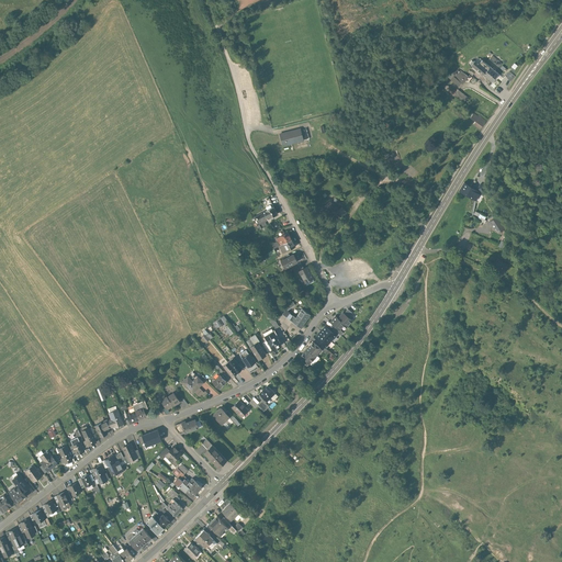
[(489,59),(498,67),(502,64),(492,56),(489,59)]
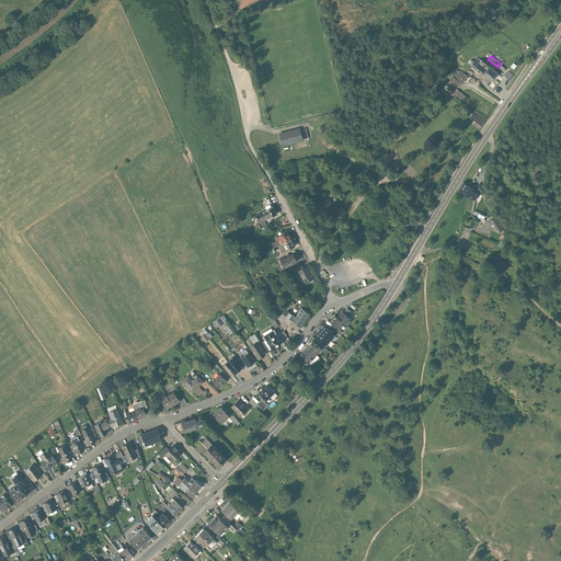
[(472,61),(471,60),(469,63),(469,64),(491,82),(497,75),(493,70),(494,69),(493,68),(492,69),(481,60),(478,65),(476,63),(473,60),(472,61)]
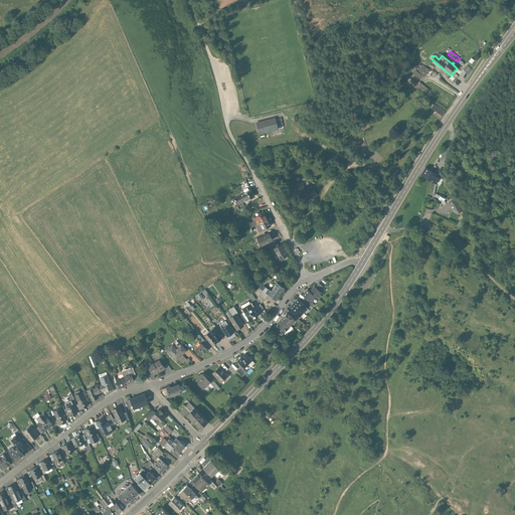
[(472,65),(470,63),(463,69),(468,74),(472,69),(470,67),(472,65)]
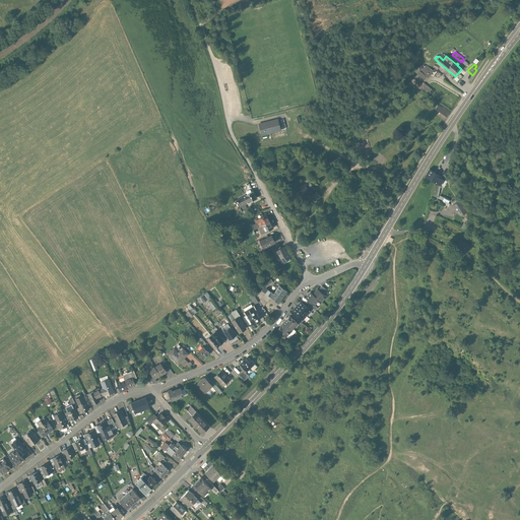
[(433,71),(426,65),(420,72),(419,71),(417,74),(424,80),(427,76),(428,78),(433,71)]
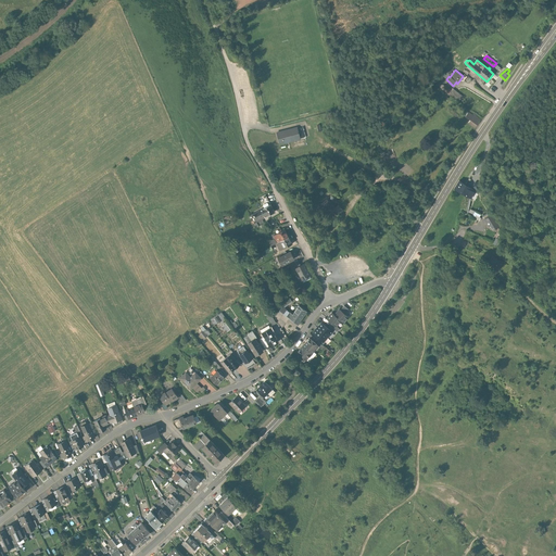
[(452,91),(442,85),(440,88),(459,102),(463,97),(453,89),(452,91)]
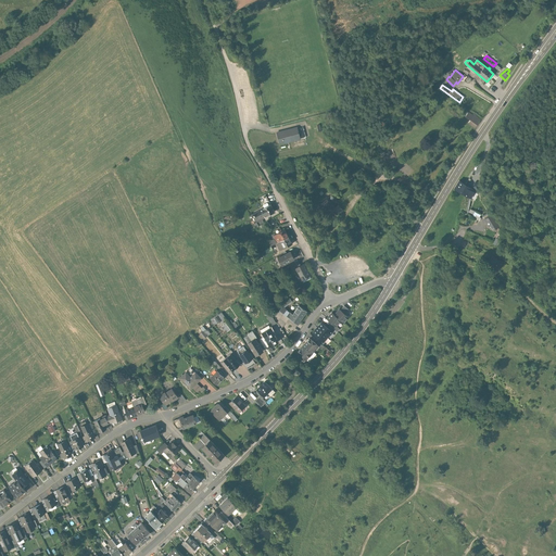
[(474,116),(468,113),(465,116),(470,121),(468,124),(475,128),(480,121),(474,116)]
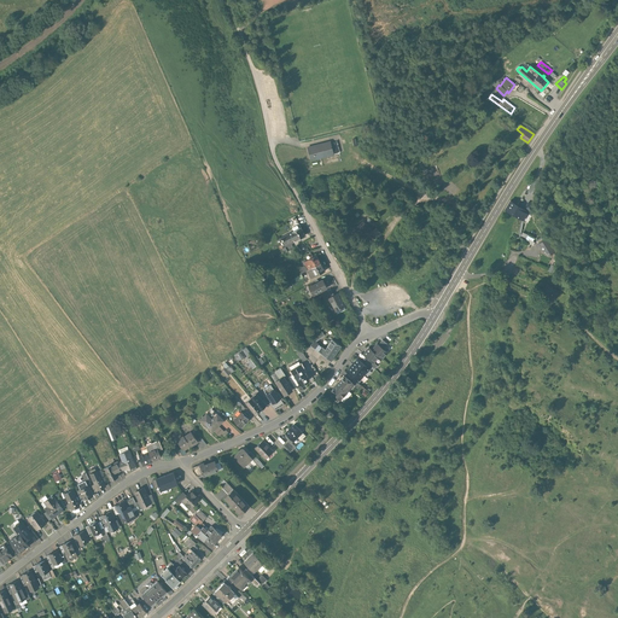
[(333,155),(330,141),(321,144),(322,146),(314,149),(313,146),(308,147),(312,161),(333,155)]
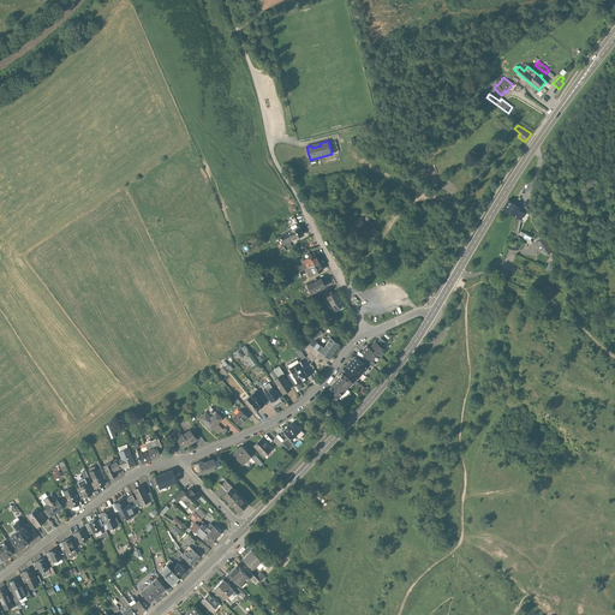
[(525,212),(508,201),(503,208),(521,219),(525,212)]
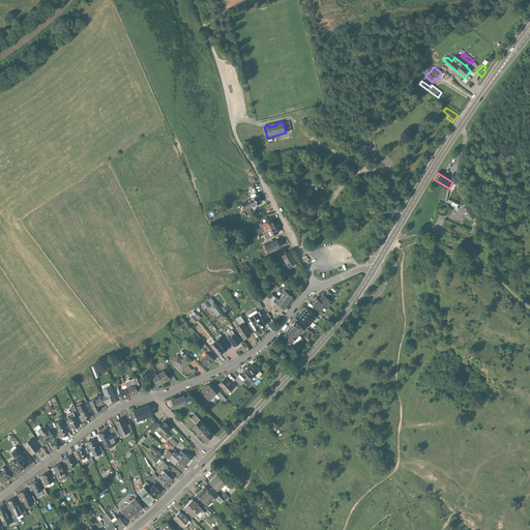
[(320,199),(312,190),(307,195),(319,207),(322,204),(319,201),(320,200),(320,199)]
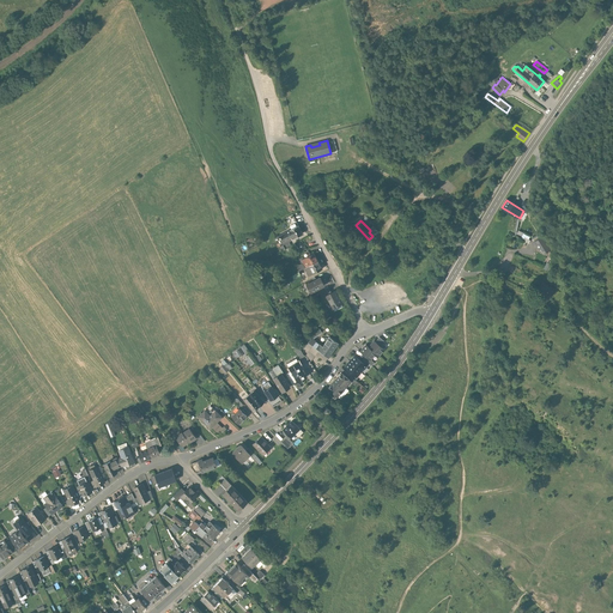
[(303,235),(298,226),(279,237),(284,246),(303,235)]
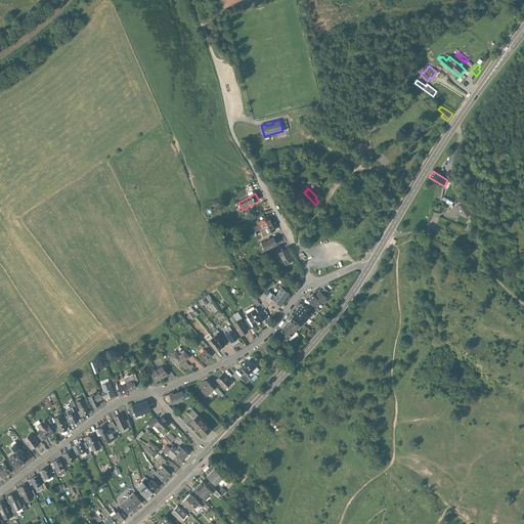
[(451,208),(452,202),(445,200),(443,206),(451,208)]
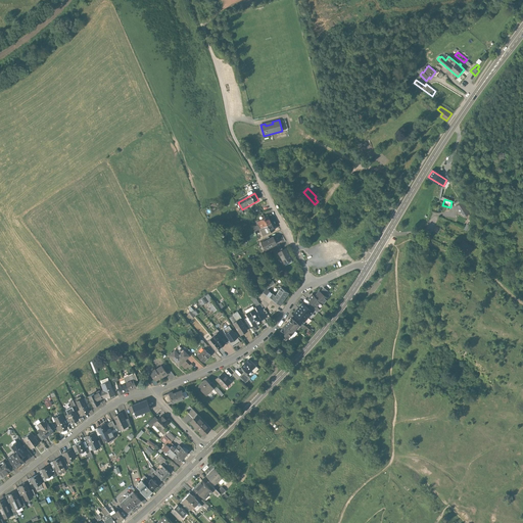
[(463,202),(455,207),(461,217),(463,216),(464,218),(470,214),(463,202)]
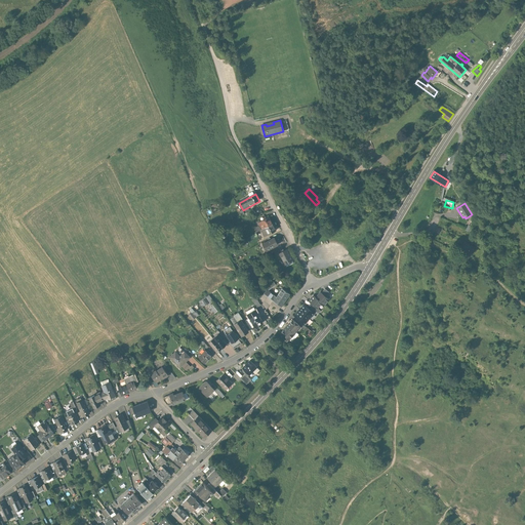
[(260,221),(265,229),(272,225),(269,217),(267,218),(266,217),(263,218),(264,220),(260,221)]
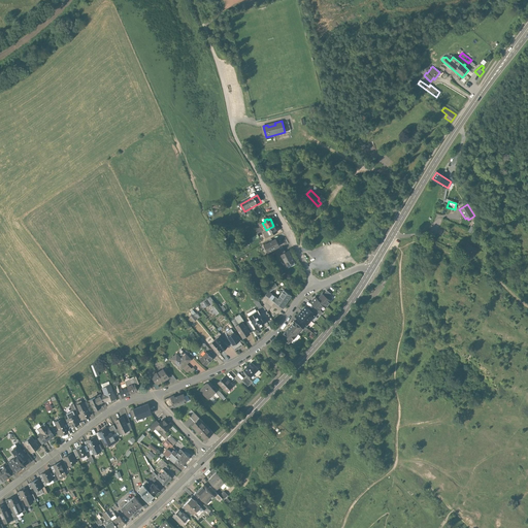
[(273,226),(266,230),(262,232),(264,235),(268,233),(270,237),(277,233),(273,226)]
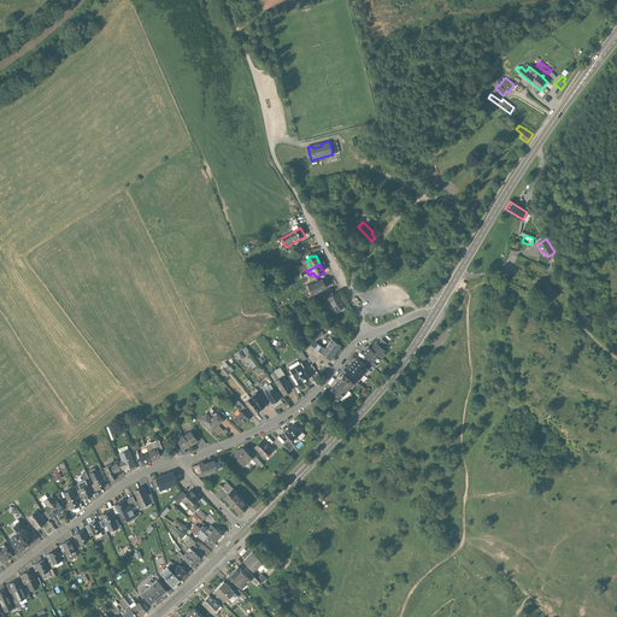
[(325,288),(322,281),(309,288),(312,295),(325,288)]
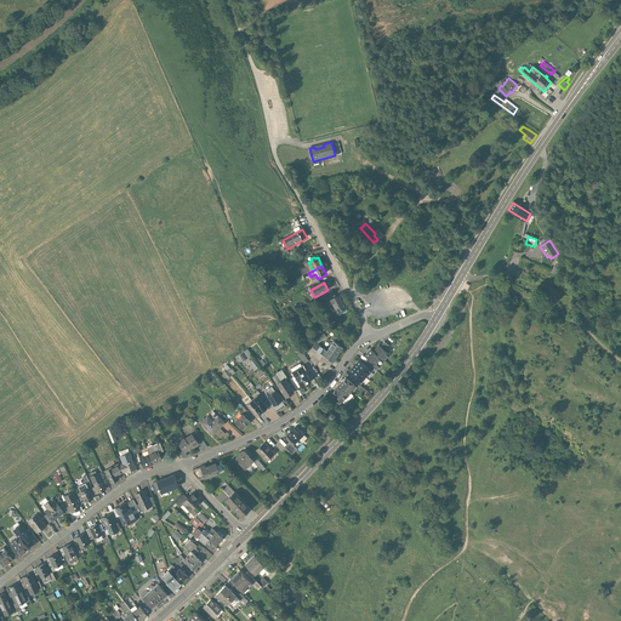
[(560,295),(550,289),(545,298),(552,302),(552,305),(556,306),(560,295)]
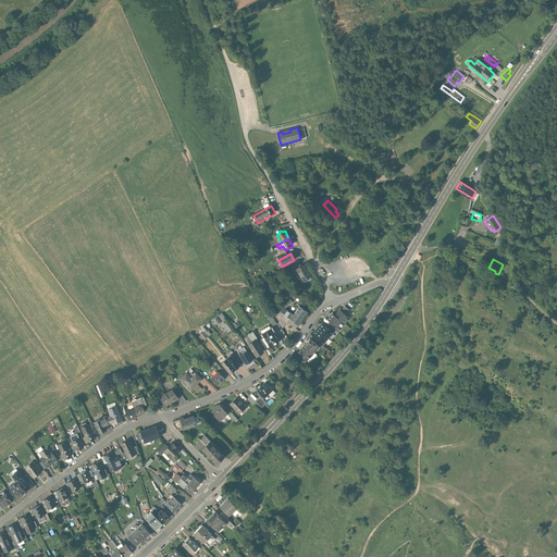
[(310,276),(304,265),(296,270),(302,281),(310,276)]
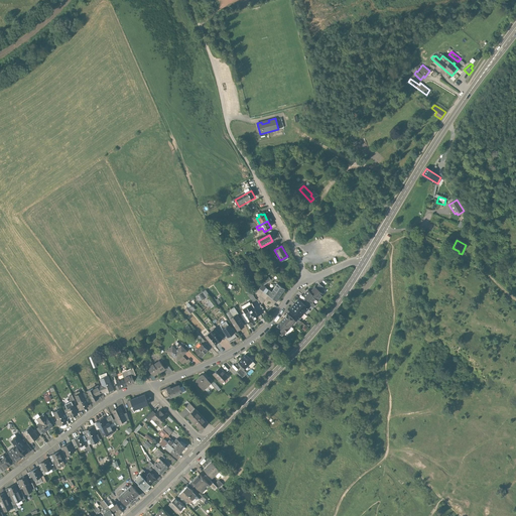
[(285,289),(277,284),(272,292),(263,286),(270,280),(268,277),(251,290),(261,306),(265,300),(273,306),(285,289)]
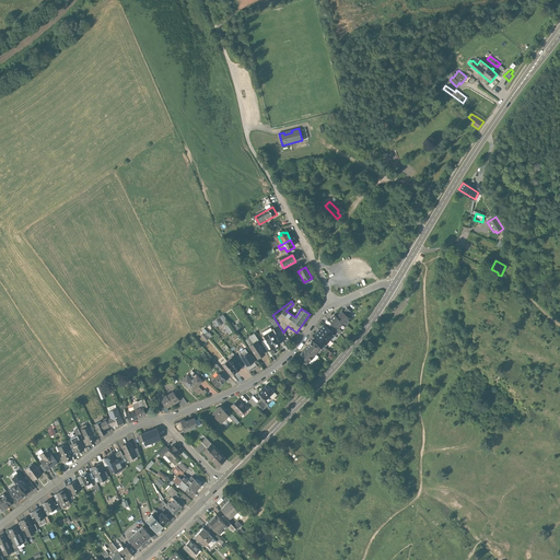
[(291,313),(299,306),(295,303),(289,308),(291,313)]
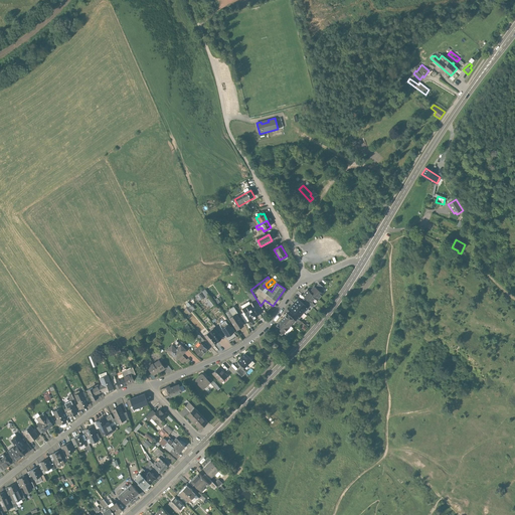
[(314,287),(310,293),(316,298),(318,300),(323,295),(320,292),(315,289),(314,287)]
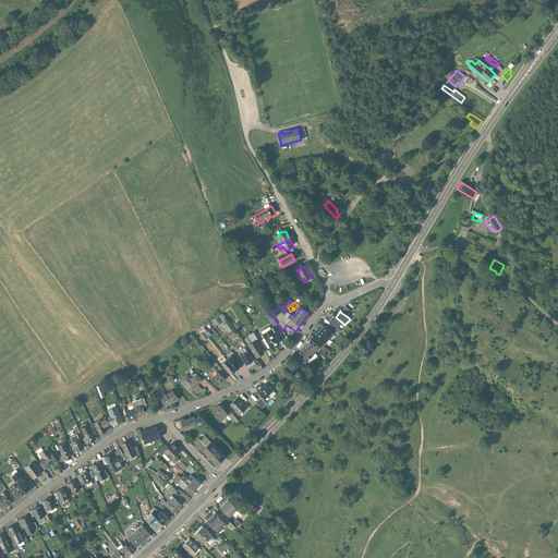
[(232,330),(221,314),(213,319),(223,336),(232,330)]
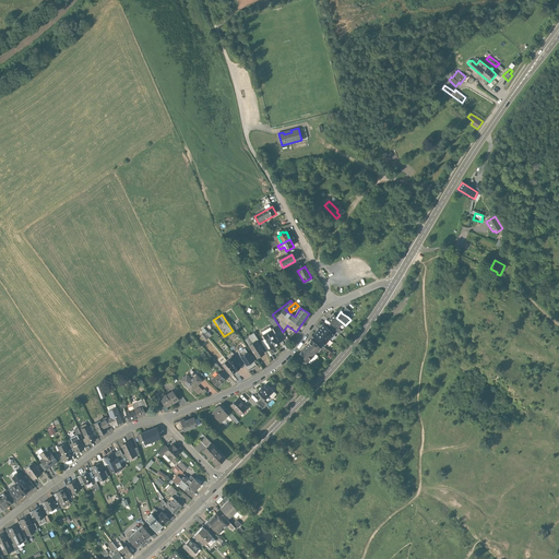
[(337,329),(343,323),(336,318),(333,316),(329,321),(337,329)]
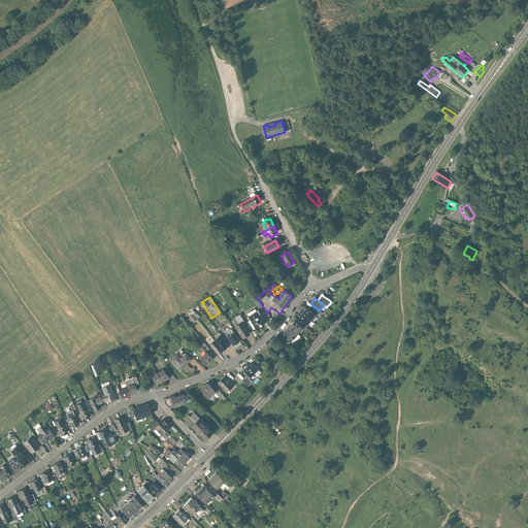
[(303,309),(301,311),(311,321),(316,316),(305,307),(303,310),(303,309)]
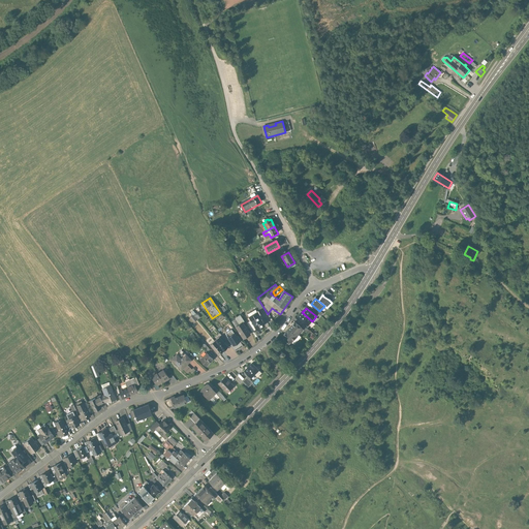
[(266,325),(255,310),(247,314),(257,331),(266,325)]
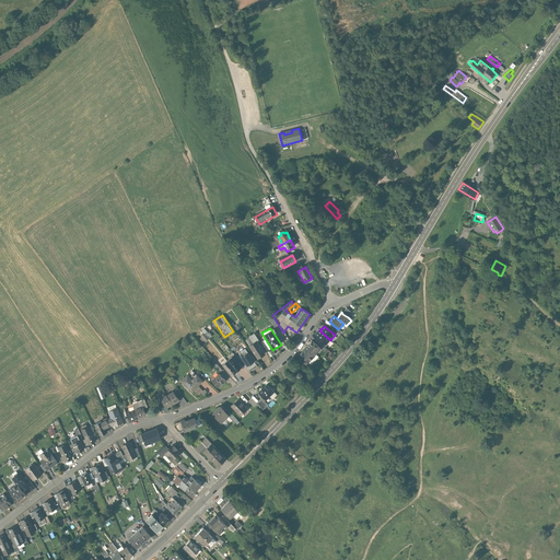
[(201,336),(206,341),(213,335),(209,330),(201,336)]
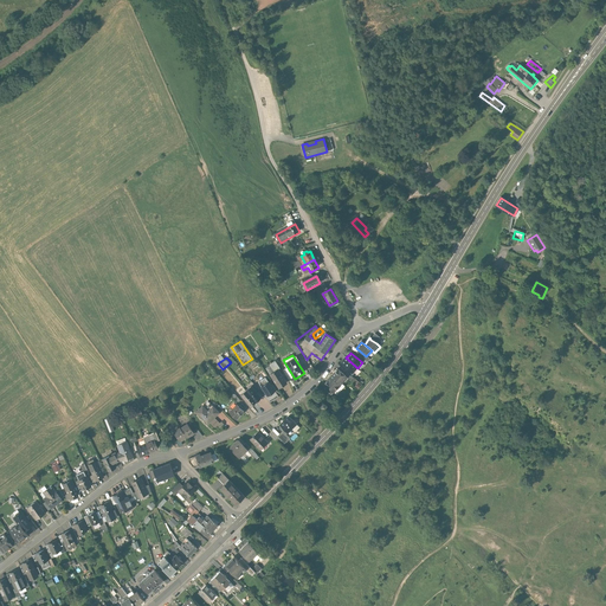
[(358,368),(346,358),(343,361),(345,361),(342,363),(353,373),(358,368)]
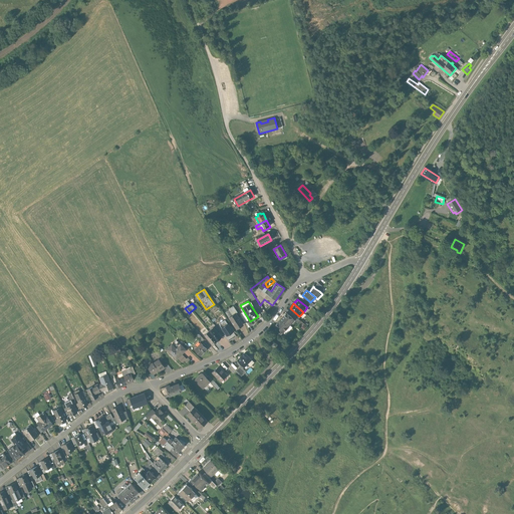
[(241,321),(236,313),(233,315),(229,309),(226,312),(237,329),(243,325),(241,321)]
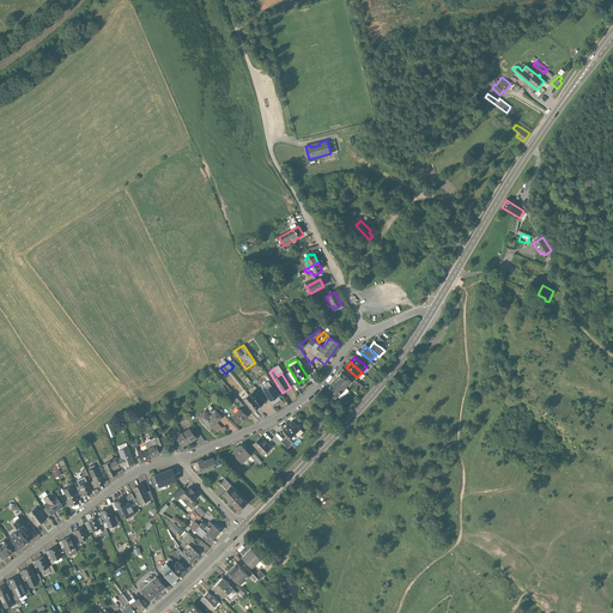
[(351,382),(341,374),(328,389),(331,392),(338,398),(351,382)]
